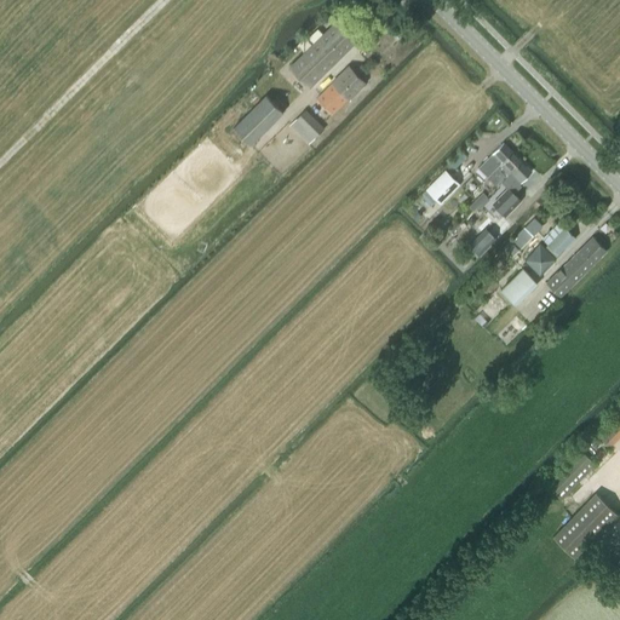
[(309,38),(315,44),(291,67),(309,86),(356,40),(338,21),(323,34),(317,28),(309,38)]
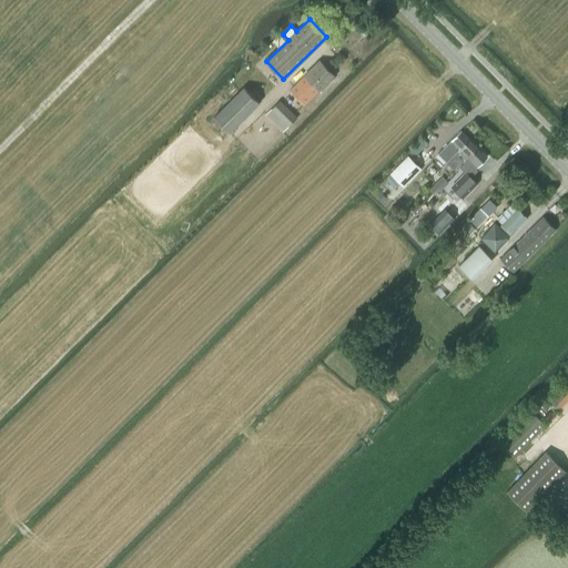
[(320,61),(290,90),(304,104),(320,90),(334,75),(320,61)]
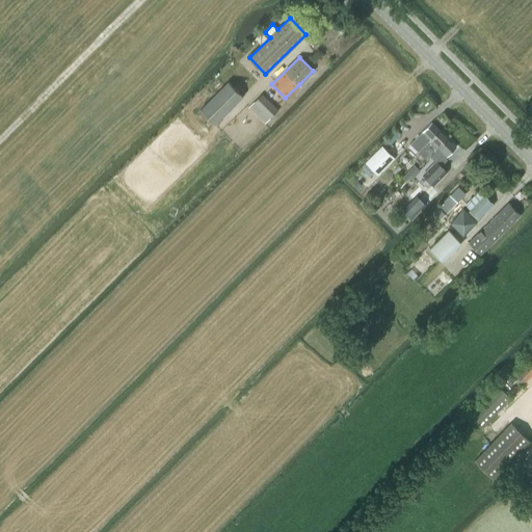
[(214,124),(243,96),(229,80),(200,109),(214,124)]
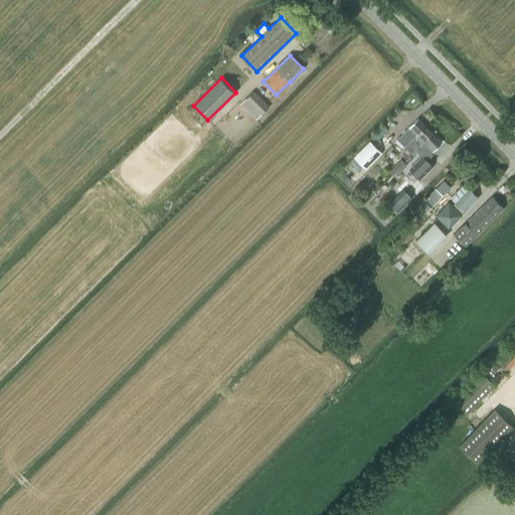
[(239,105),(243,108),(256,120),(270,107),(253,91),(239,105)]
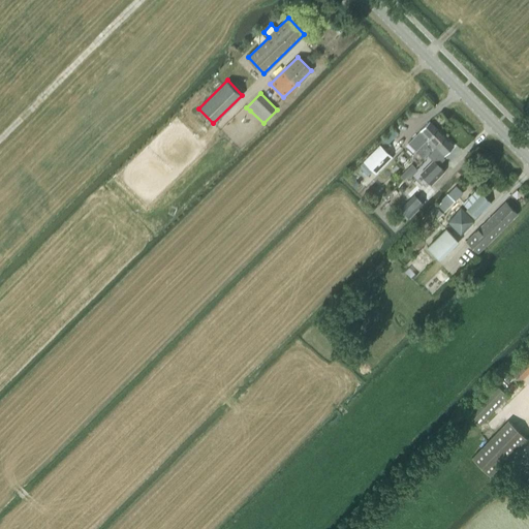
[(417,132),(408,143),(415,151),(437,129),(429,121),(417,132)]
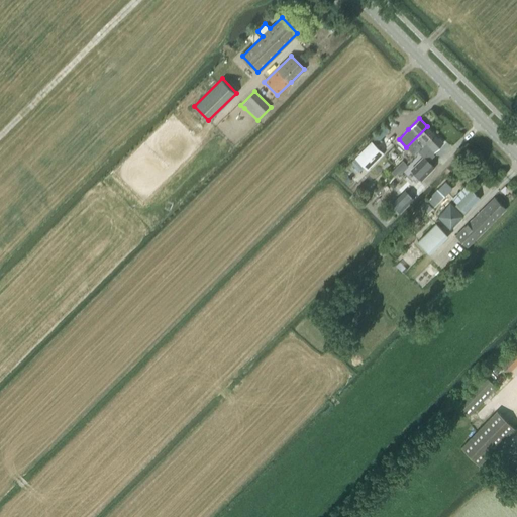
[(427,126),(406,147),(413,154),(421,146),(419,144),(421,142),(424,145),(435,134),(427,126)]
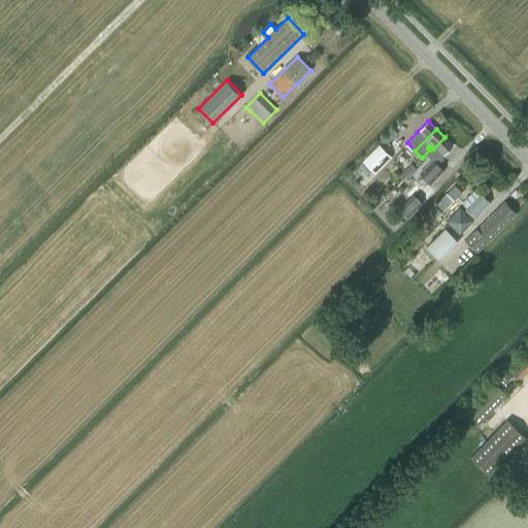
[(432,160),(419,173),(430,185),(444,170),(438,164),(437,164),(443,158),(441,157),(453,145),(444,137),(433,149),(427,155),(429,158),(432,160)]
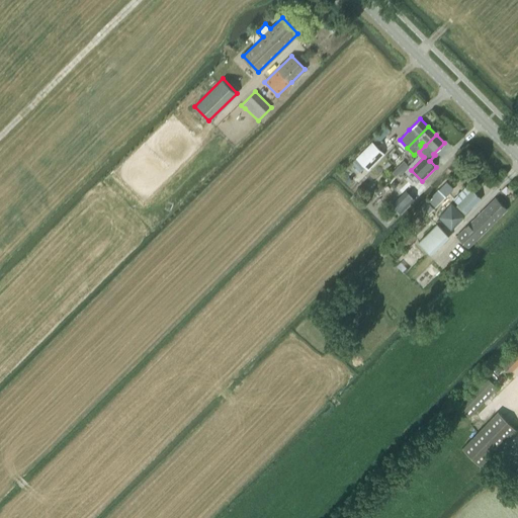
[(372,142),(356,158),(368,169),(383,153),(372,142)]
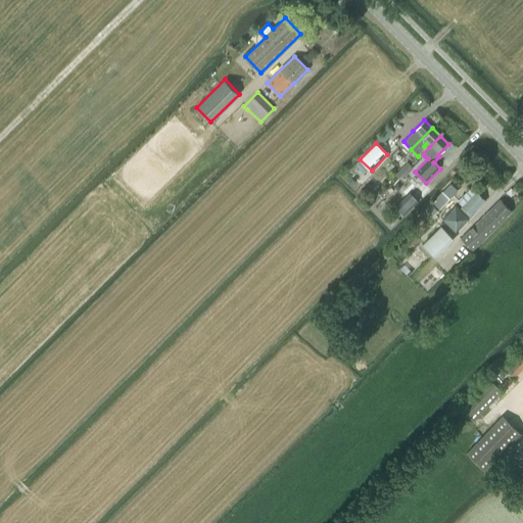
[(401,169),(396,174),(399,177),(405,172),(401,169)]
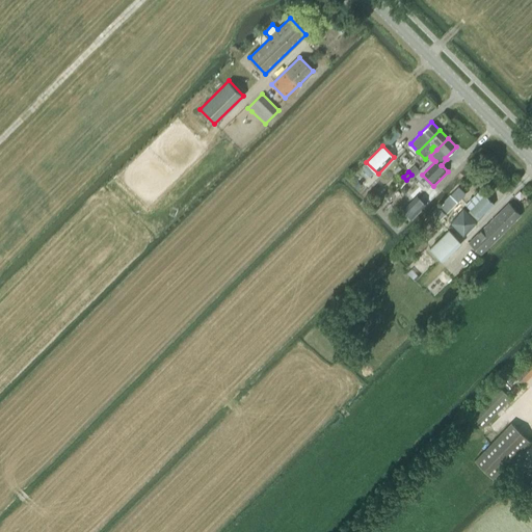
[(433,212),(441,218),(463,195),(456,188),(433,212)]
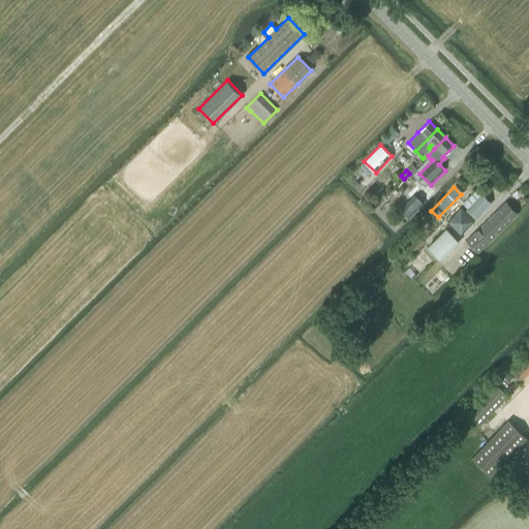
[(477,189),(463,204),(476,218),(491,203),(477,189)]
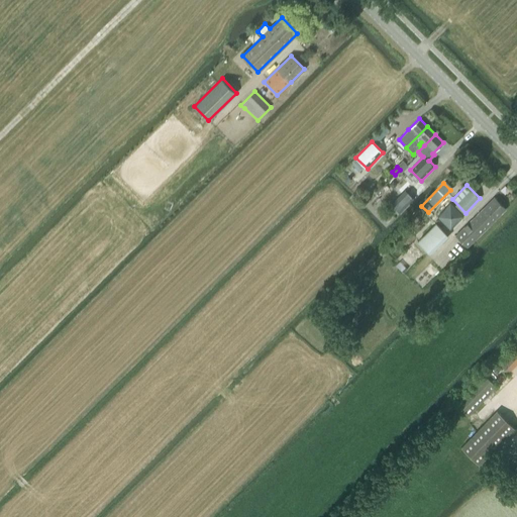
[(506,209),(494,197),(454,235),(467,247),(506,209)]
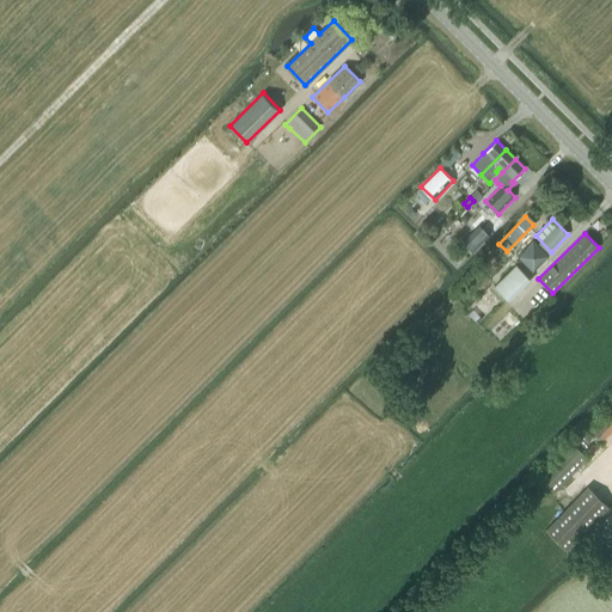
[(516,263),(494,285),(507,298),(530,276),(516,263)]
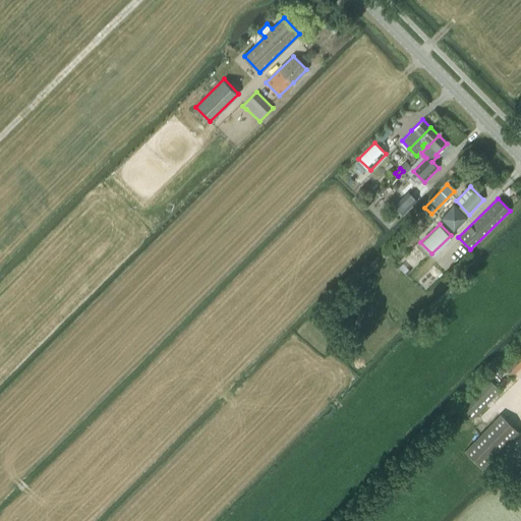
[(496,277),(493,273),(483,281),(490,288),(499,281),(496,277)]
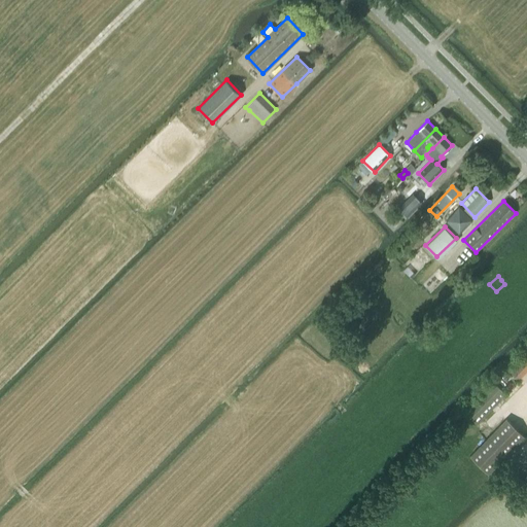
[(505,419),(469,455),(488,473),(524,436),(505,419)]
